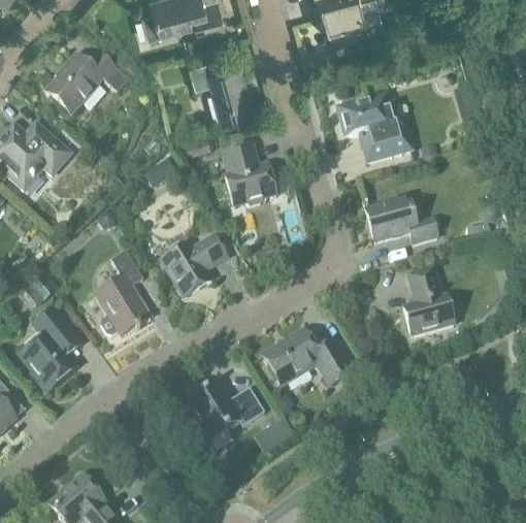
[(153,0),(155,9),(145,12),(152,34),(197,22),(200,34),(228,26),(221,0),(153,0)]
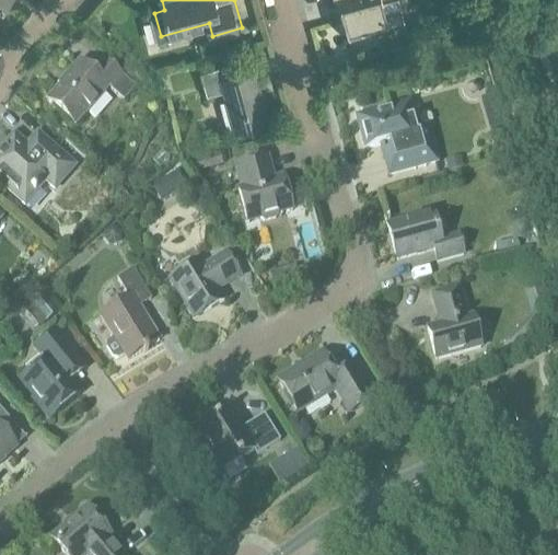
[(239,0),(243,18),(255,15),(251,0),(239,0)]
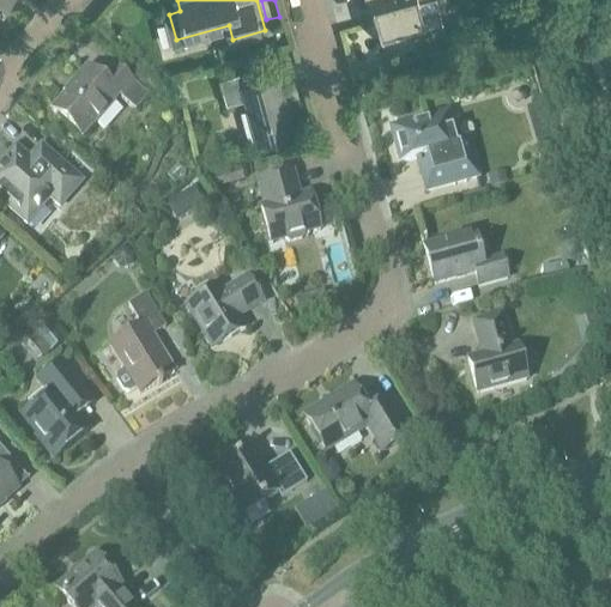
[(369,0),(371,8),(375,7),(383,37),(445,20),(439,0),(369,0)]
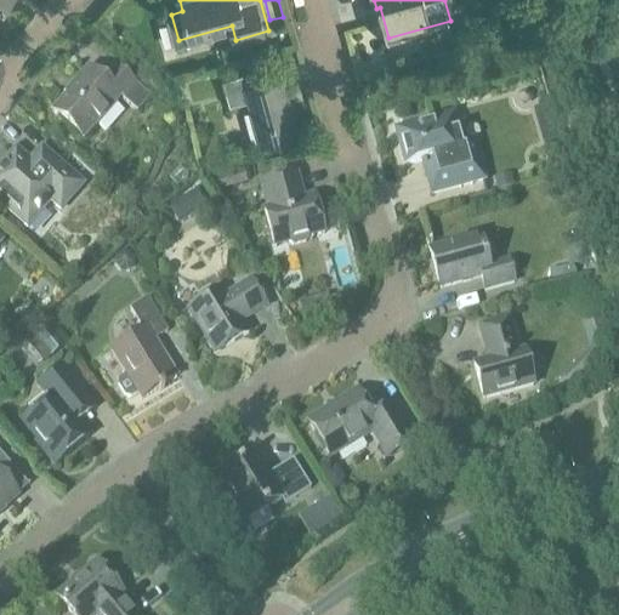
[(516,22),(529,18),(526,3),(511,6),(516,22)]
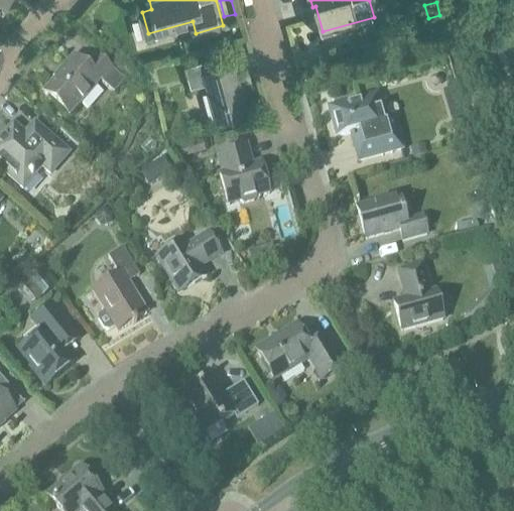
[(125,78),(97,52),(86,65),(74,53),(60,69),(61,71),(44,90),(70,113),(101,78),(115,90),(125,78)]
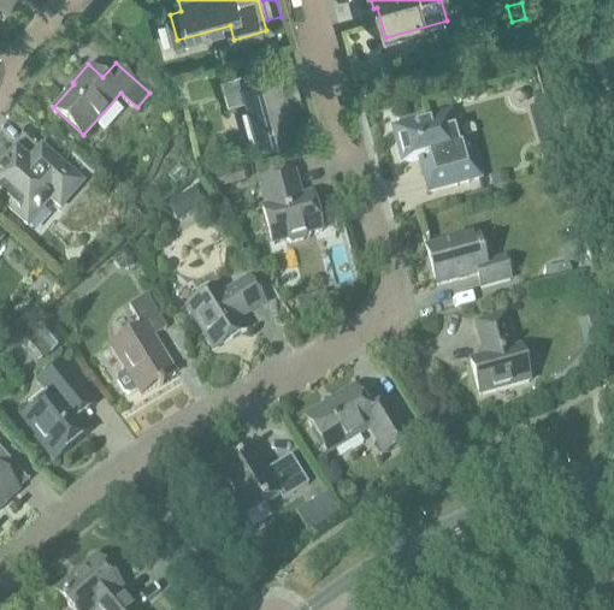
[(257,81),(253,66),(224,75),(231,99),(248,95),(260,138),(278,134),(277,130),(295,125),(281,73),(257,81)]
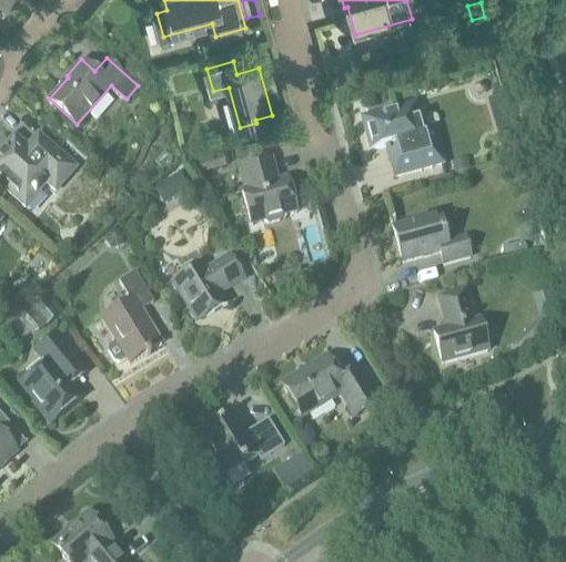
[(424,132),(416,101),(364,115),(373,147),(388,143),(396,173),(443,161),(434,130),(424,132)]
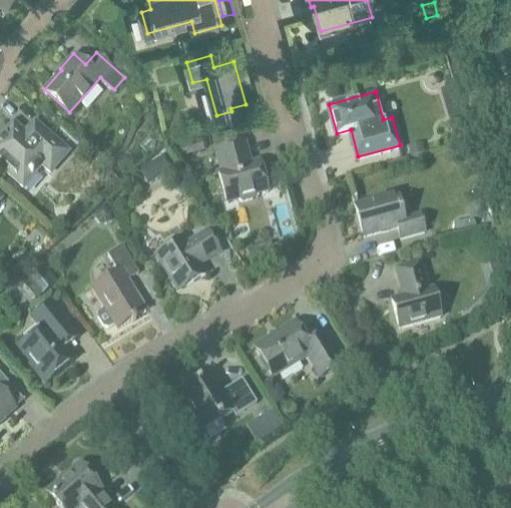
[(33,137),(14,120),(0,135),(0,162),(23,183),(42,162),(51,169),(69,149),(43,126),(33,137)]
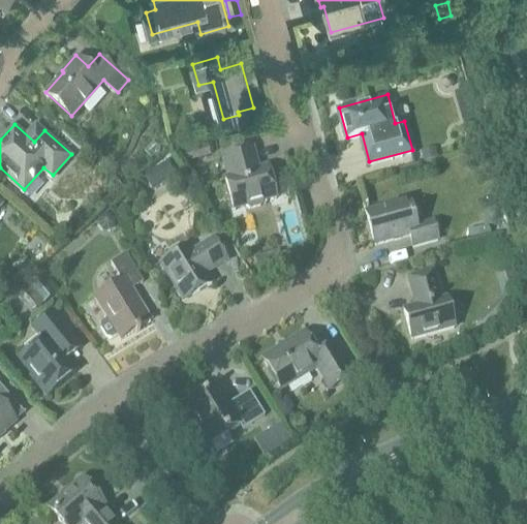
[(259,166),(253,145),(223,153),(229,175),(226,175),(235,207),(277,195),(269,163),(259,166)]
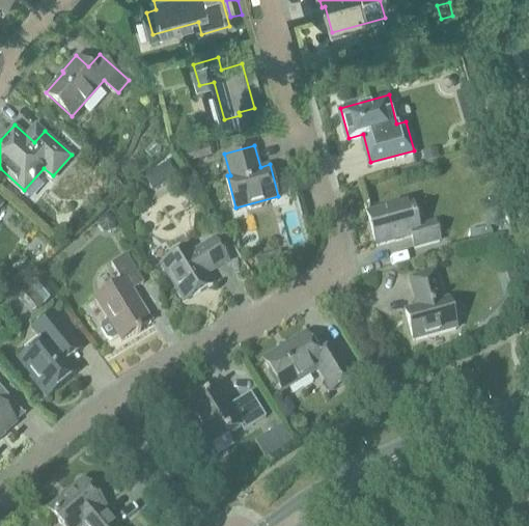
[(170,171),(175,167),(174,160),(173,157),(172,157),(166,156),(162,160),(162,166),(164,170),(170,171)]
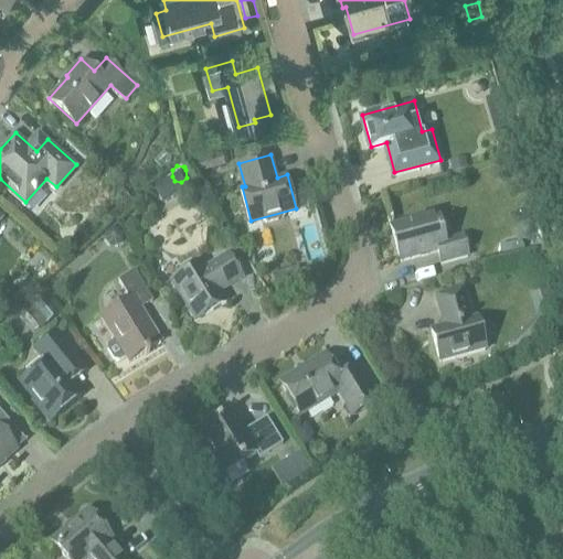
[(446,238),(438,211),(392,224),(402,258),(441,247),(444,260),(470,253),(465,233),(446,238)]
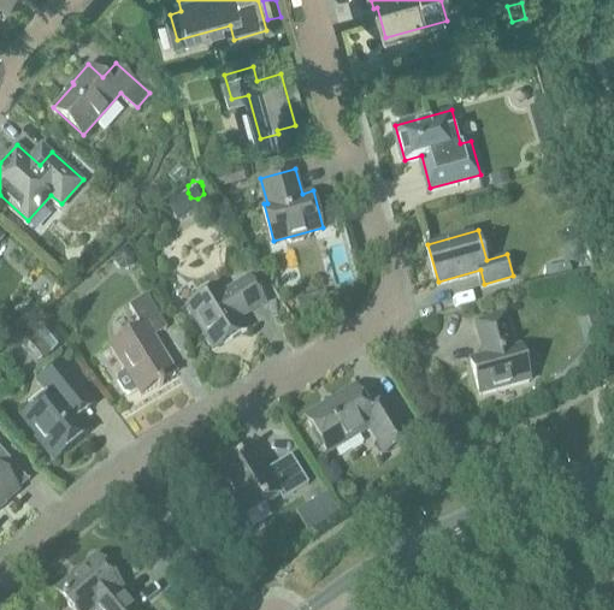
[(578,238),(562,243),(567,261),(583,258),(578,238)]
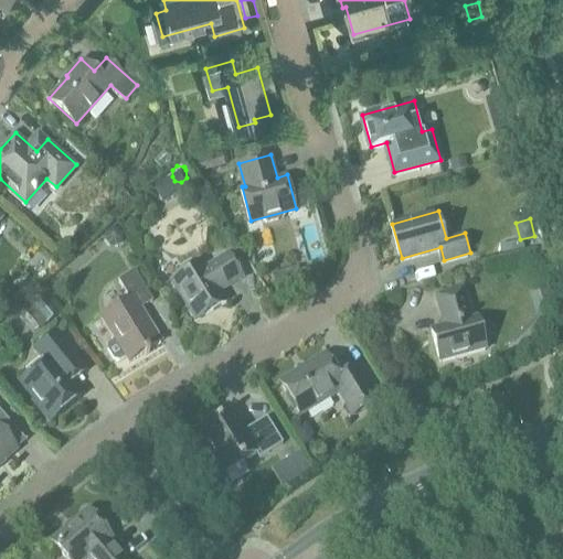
[(107,227),(106,235),(110,240),(117,242),(123,237),(124,230),(120,225),(113,224),(107,227)]
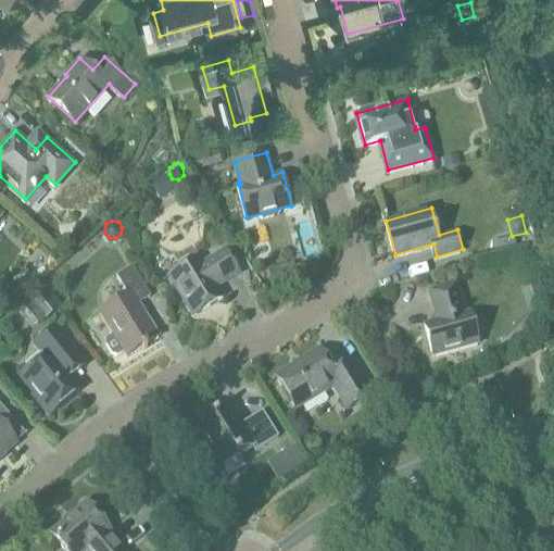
[(239,271),(225,248),(203,262),(199,255),(170,274),(193,313),(224,295),(217,284),(239,271)]
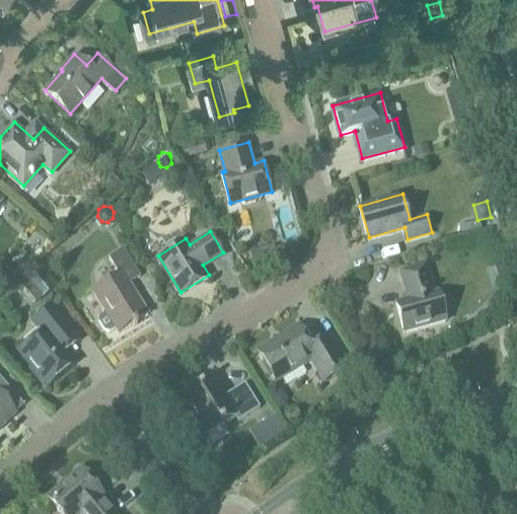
[(120,331),(148,312),(129,280),(142,272),(126,245),(112,254),(122,272),(93,289),(107,311),(100,315),(108,328),(116,323),(120,331)]
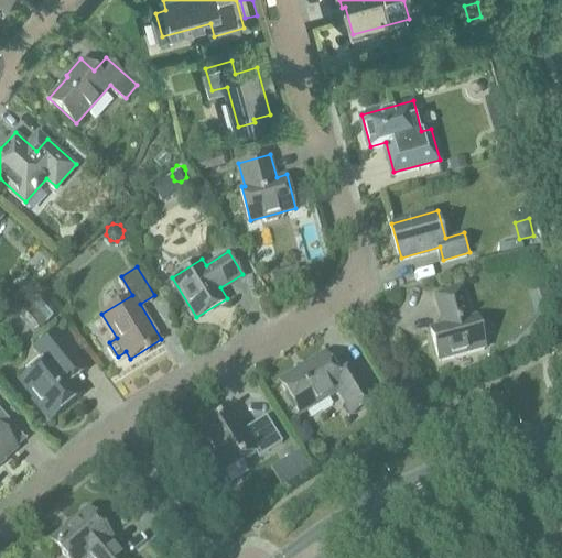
[(472,315),(463,285),(435,293),(444,323),(431,327),(440,358),(486,346),(477,314),(472,315)]
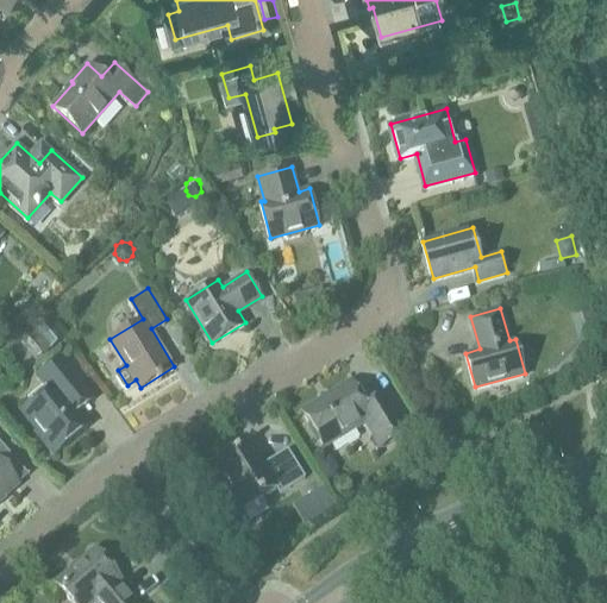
[(48,314),(35,325),(51,346),(64,335),(48,314)]
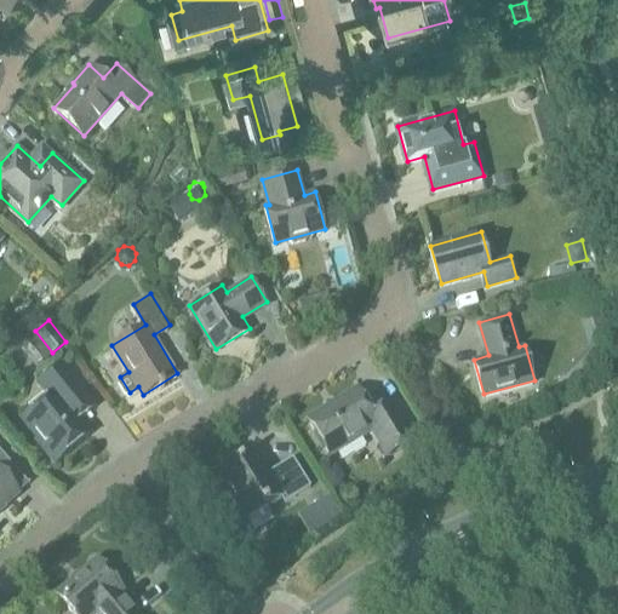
[(58,458),(91,432),(70,407),(86,394),(61,362),(38,380),(50,395),(24,417),(58,458)]
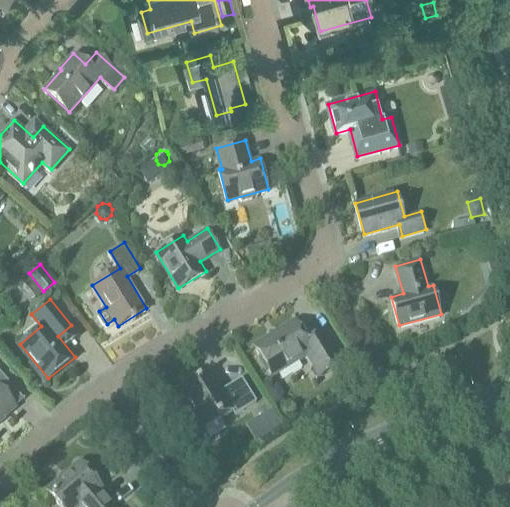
[(308,340),(295,320),(255,344),(273,373),(308,352),(322,374),(343,361),(324,330),(308,340)]
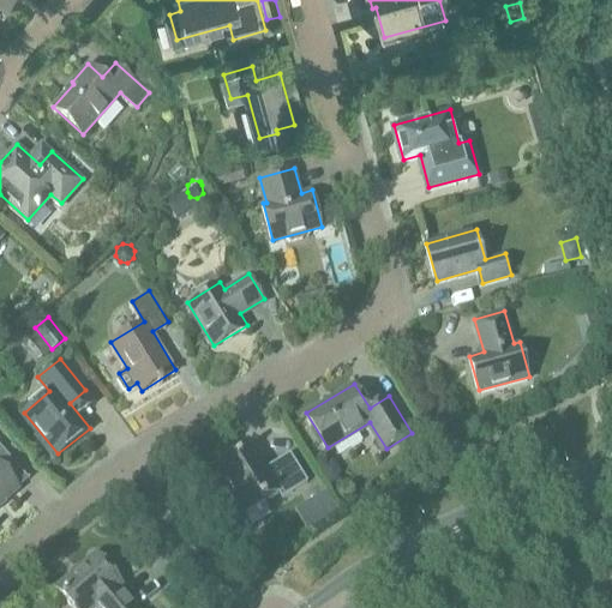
[(0,503),(19,486),(18,485),(29,475),(0,441),(0,503)]
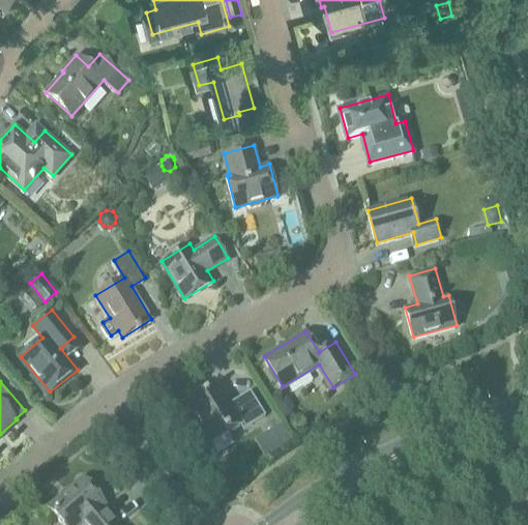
[(227,406),(215,386),(186,404),(210,442),(242,423),(245,427),(266,413),(252,390),(227,406)]
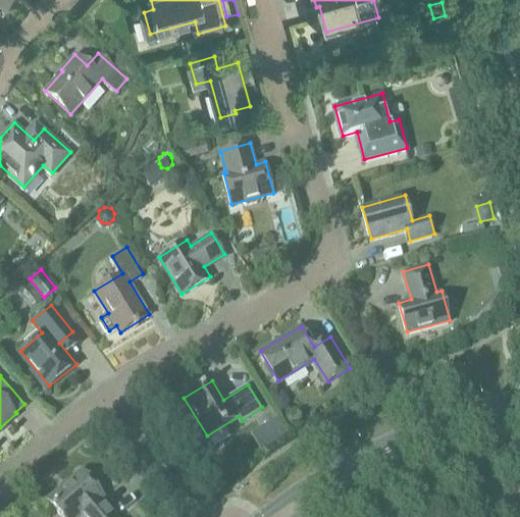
[(269,442),(278,435),(279,435),(274,428),(265,434),(269,442)]
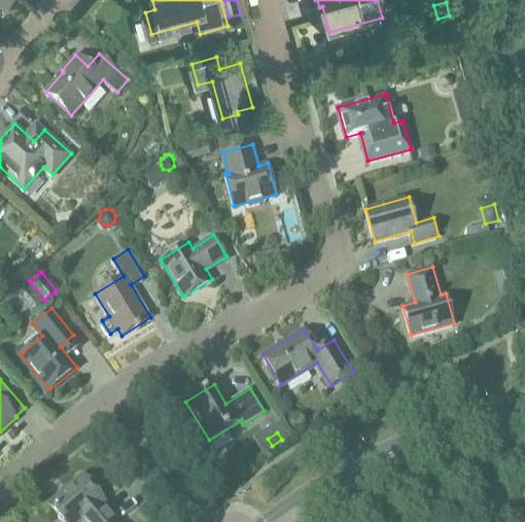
[(117,521),(101,502),(104,499),(82,475),(49,503),(65,521),(77,521),(82,518),(84,521),(117,521)]
